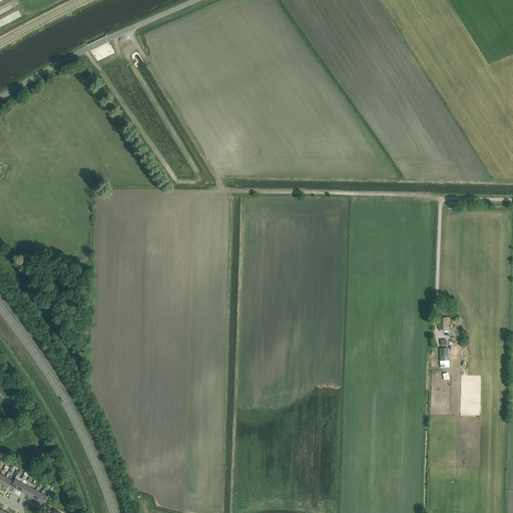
[(448,318),(448,317),(438,317),(438,329),(448,329),(448,322),(449,322),(449,318),(448,318)]
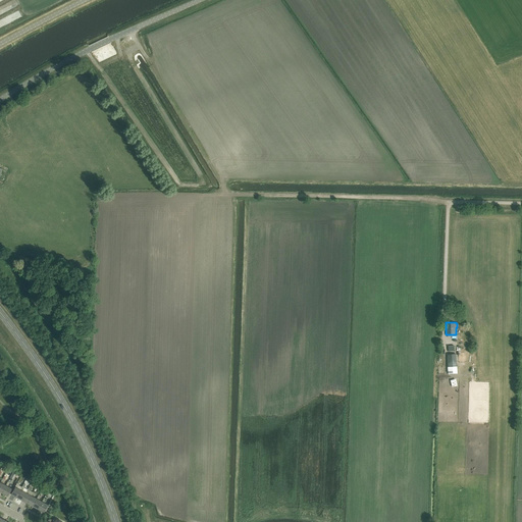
[(457,367),(456,354),(448,355),(448,367),(457,367)]
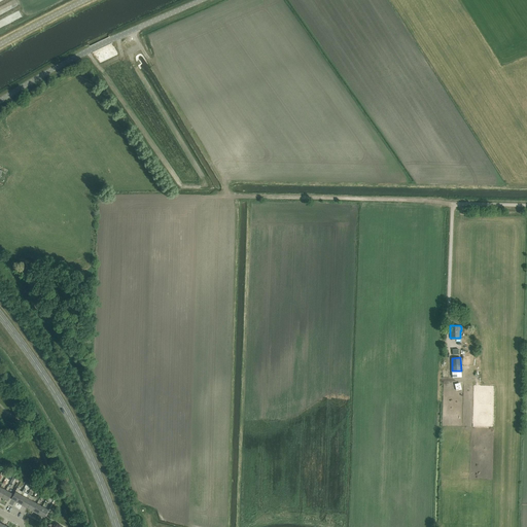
[(6,490),(2,498),(8,501),(12,494),(8,491),(10,488),(8,486),(6,490)]
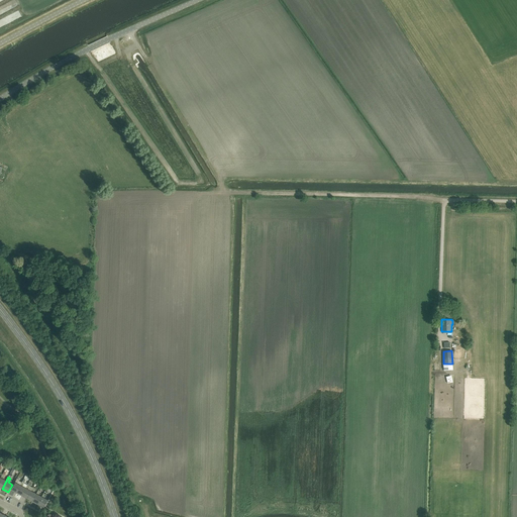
[(11,490),(16,493),(20,486),(17,484),(19,480),(17,479),(14,483),(15,483),(11,490)]
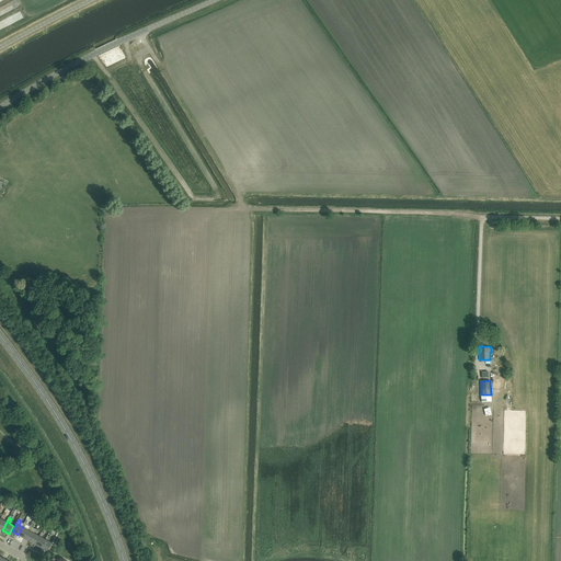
[(22,527),(18,535),(24,538),(29,530),(27,530),(24,528),(26,524),(24,523),(22,527)]
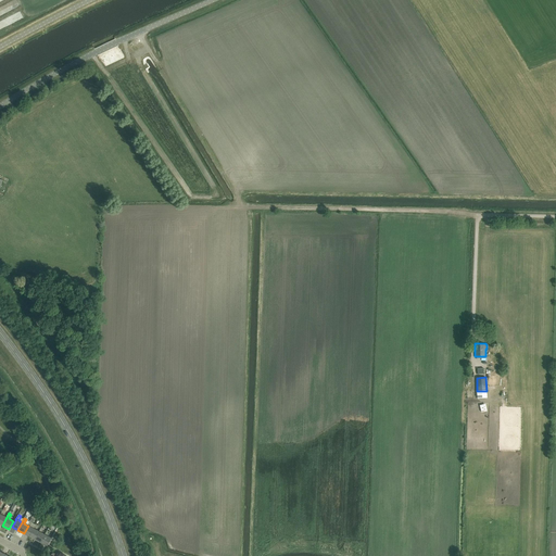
[(28,526),(24,533),(29,536),(34,529),(33,528),(29,527),(32,522),(29,521),(27,526),(28,526)]
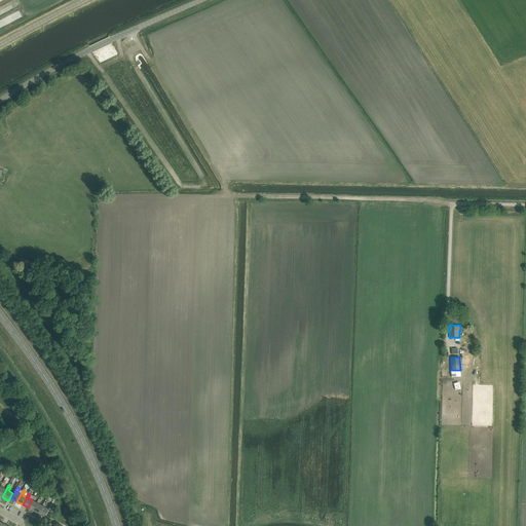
[(32,500),(28,508),(33,511),(37,503),(37,502),(33,501),(36,497),(33,496),(31,499),(32,500)]
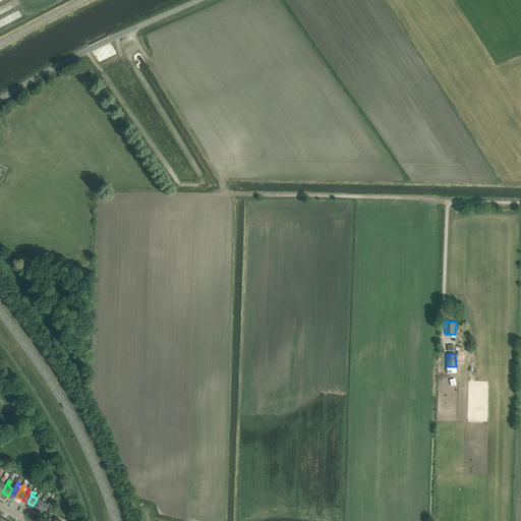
[(33,506),(38,509),(42,502),(42,501),(39,499),(41,495),(39,494),(37,498),(37,499),(33,506)]
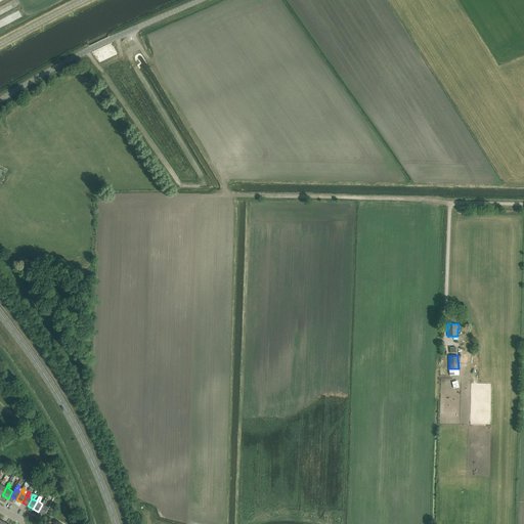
[(42,505),(38,512),(44,515),(48,508),(44,505),(46,500),(44,499),(42,504),(42,505)]
